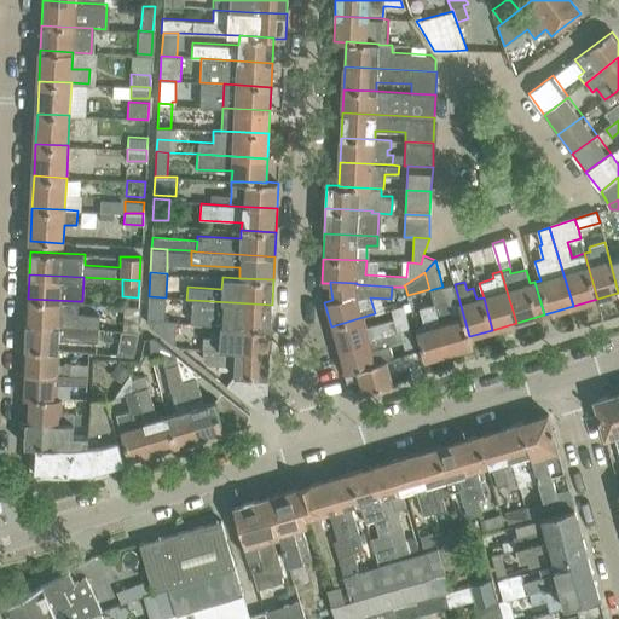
[(429,290),(433,304),(449,356),(473,348),(469,336),(455,284),(453,283),(443,287),(429,290)]
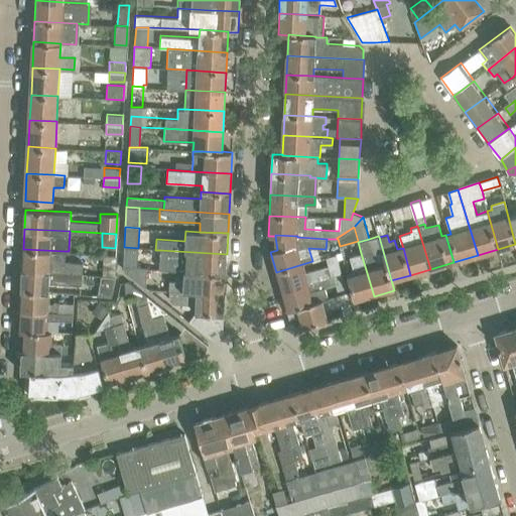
[(122,266),(136,267),(138,248),(124,247),(122,266)]
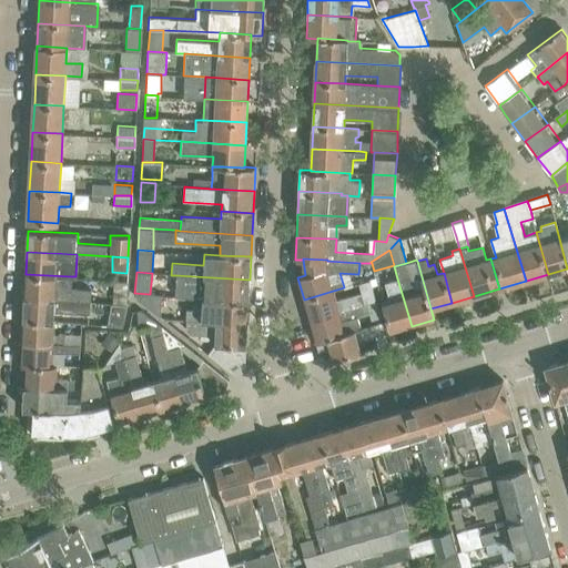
[(26,274),(24,297),(88,301),(89,290),(70,288),(71,276),(26,274)]
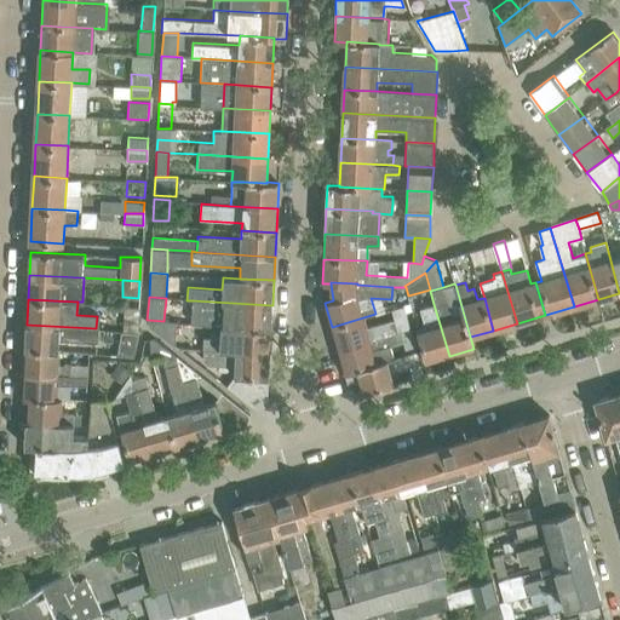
[(193,300),(191,323),(220,326),(271,329),(273,305),(193,300)]
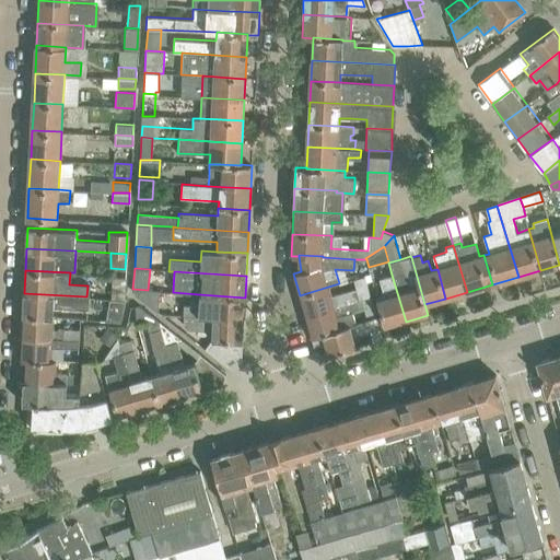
[(384,296),(376,299),(385,328),(406,322),(392,275),(378,279),(384,296)]
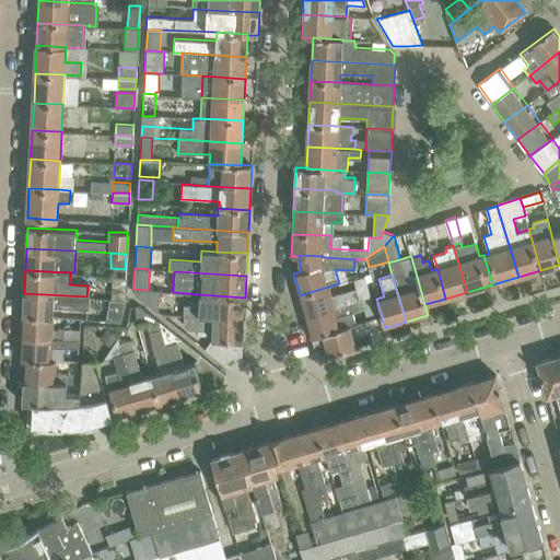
[(113,276),(112,299),(125,300),(126,277),(113,276)]
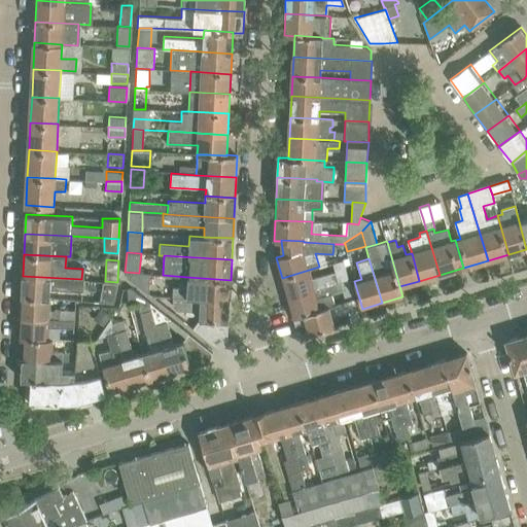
[(311,278),(309,270),(282,278),(287,297),(340,282),(348,280),(343,260),(334,262),(336,271),(311,278)]
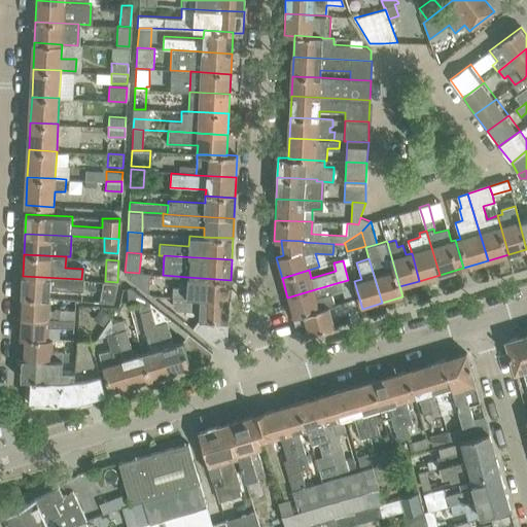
[(139,273),(125,272),(126,276),(147,293),(149,292),(149,274),(139,273)]
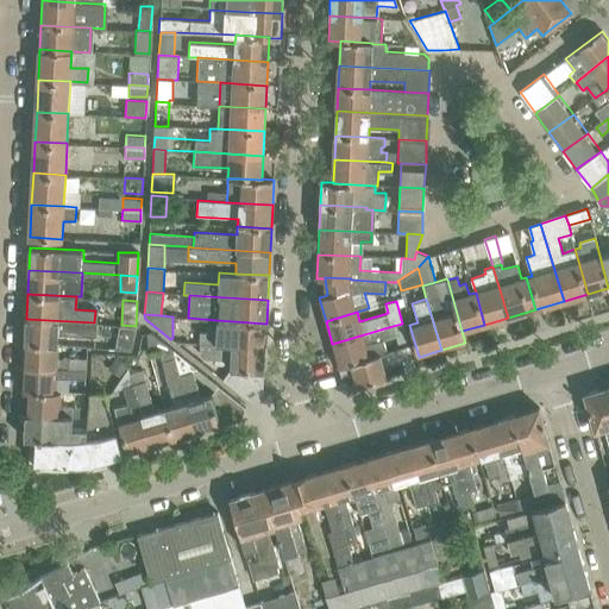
[(26,319),(25,341),(57,343),(57,334),(94,336),(94,322),(26,319)]
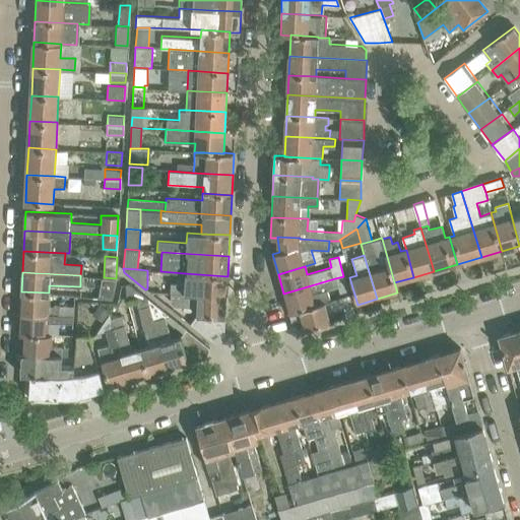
[(171,284),(170,294),(226,296),(228,276),(185,273),(184,284),(171,284)]
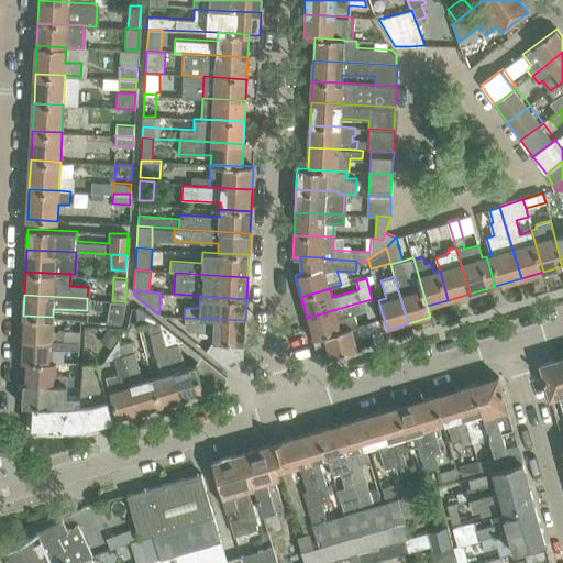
[(367,317),(377,315),(372,299),(363,301),(365,310),(367,317)]
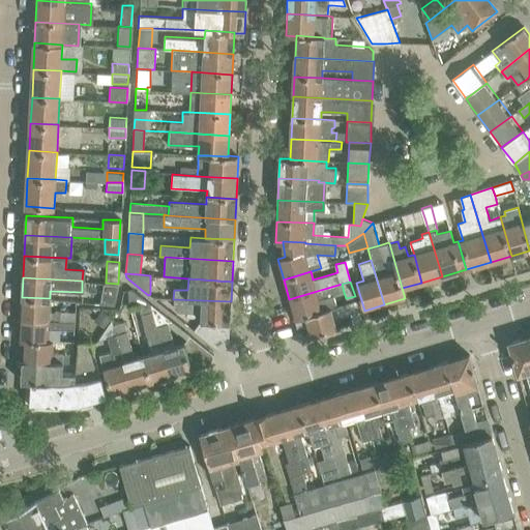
[(114,305),(118,284),(106,283),(104,283),(99,303),(114,305)]
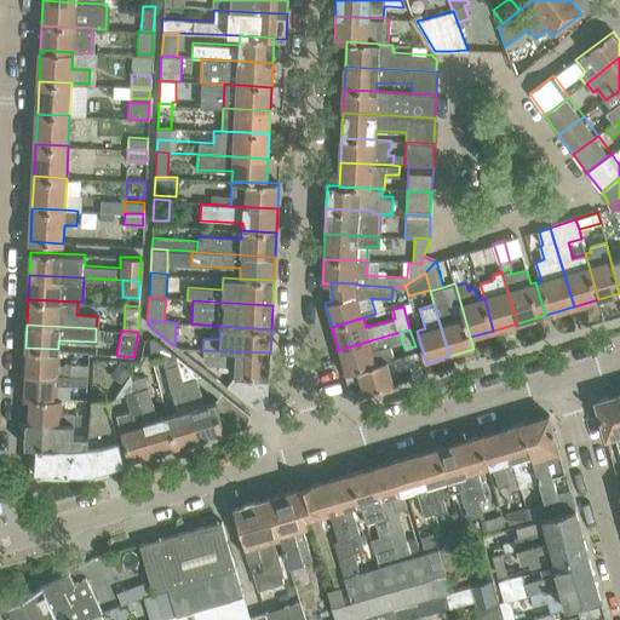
[(400,332),(338,350),(345,374),(395,359),(395,357),(391,345),(402,342),(400,332)]
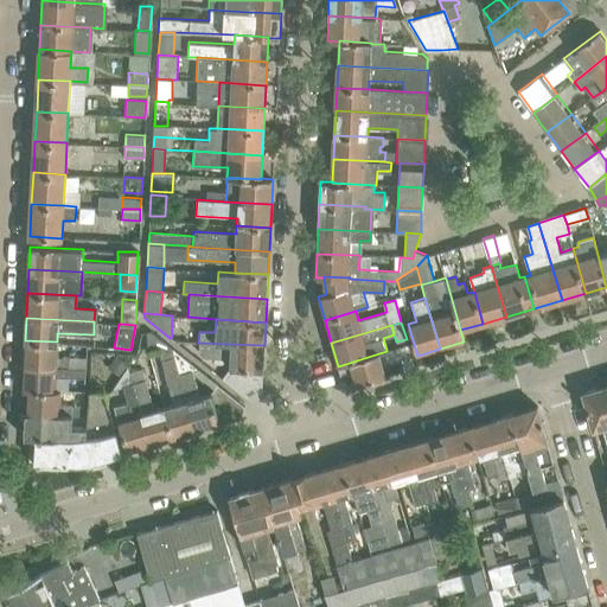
[(25,340),(23,364),(85,368),(85,358),(69,357),(56,357),(57,342),(25,340)]
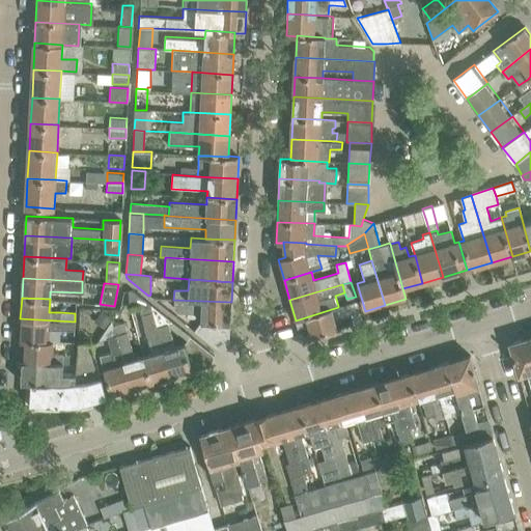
[(229,342),(231,302),(173,300),(173,309),(177,312),(201,313),(200,323),(194,330),(218,350),(229,342)]
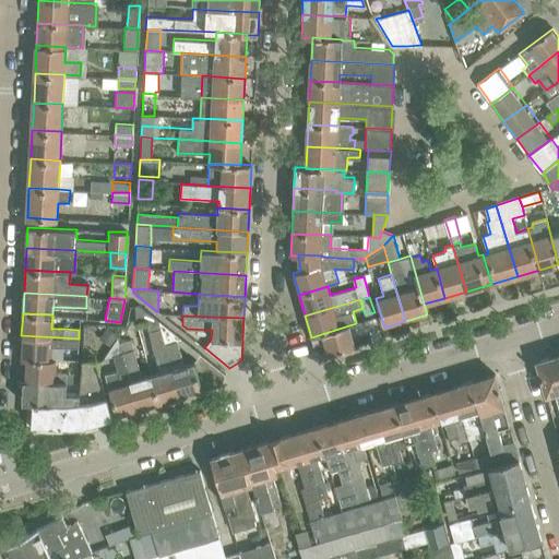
[(356,323),(311,337),(313,346),(324,343),(328,354),(328,355),(357,346),(353,334),(369,330),(369,331),(370,331),(373,342),(382,339),(376,317),(356,322),(356,323)]
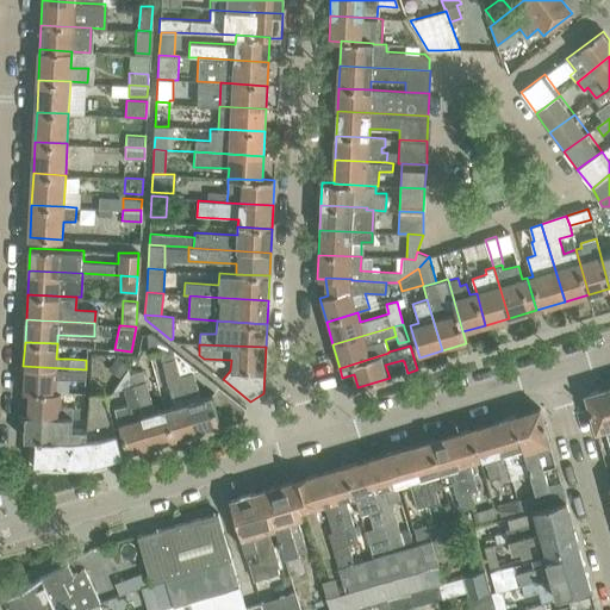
[(165,355),(161,361),(174,408),(166,410),(174,441),(197,435),(175,358),(173,349),(170,347),(165,355)]
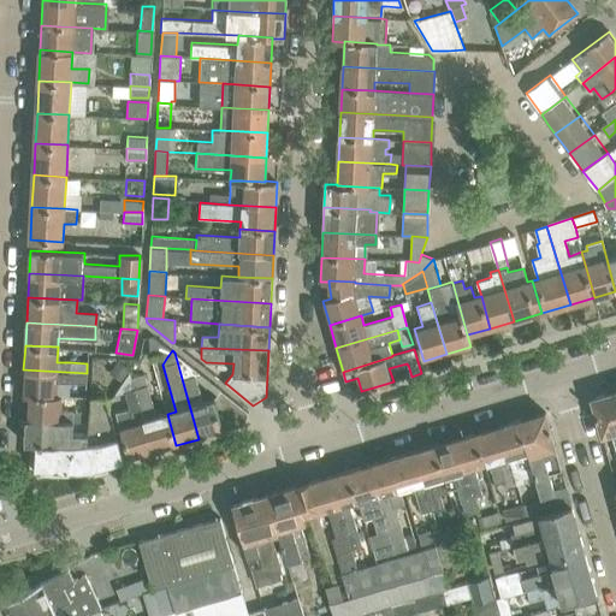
[(200,373),(175,353),(177,361),(199,439),(243,426),(248,412),(220,390),(213,398),(202,402),(195,375),(200,373)]
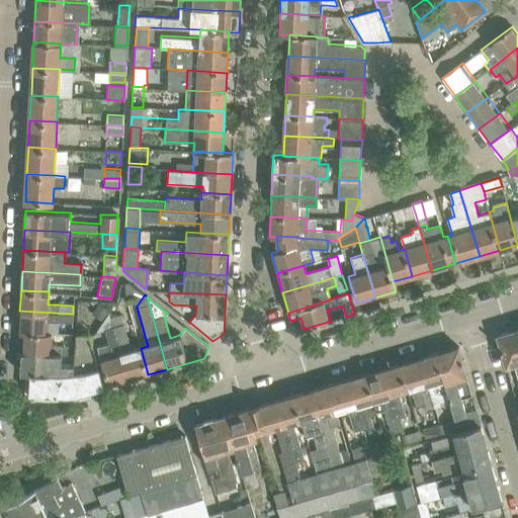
[(98,303),(92,311),(103,318),(108,310),(98,303)]
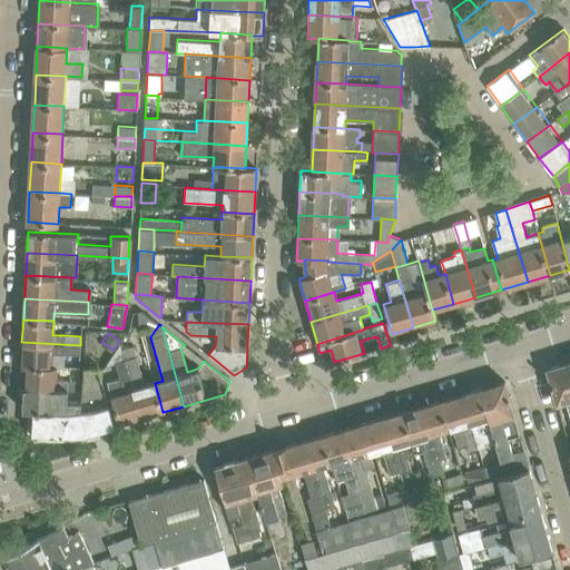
[(21,342),(20,366),(26,366),(26,364),(51,365),(52,353),(65,353),(79,354),(80,345),(21,342)]
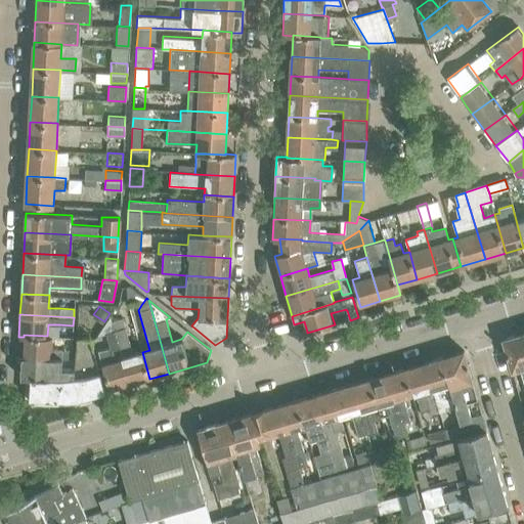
[(104,334),(115,331),(112,320),(110,315),(97,335),(98,336),(104,334)]
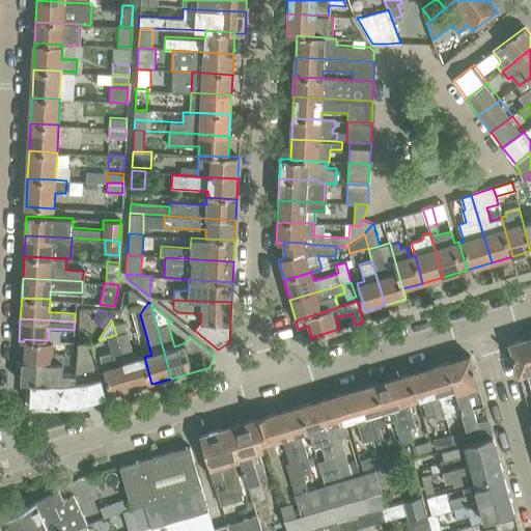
[(113,325),(116,335),(131,390),(151,384),(144,357),(135,360),(124,322),(113,325)]
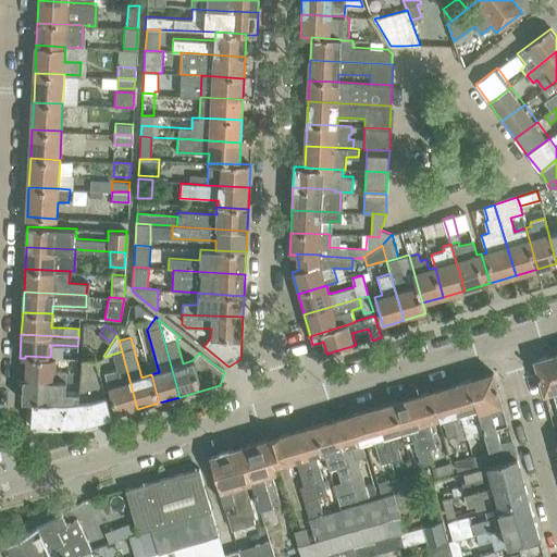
[(115,369),(104,372),(116,415),(118,415),(137,409),(122,351),(111,355),(115,369)]
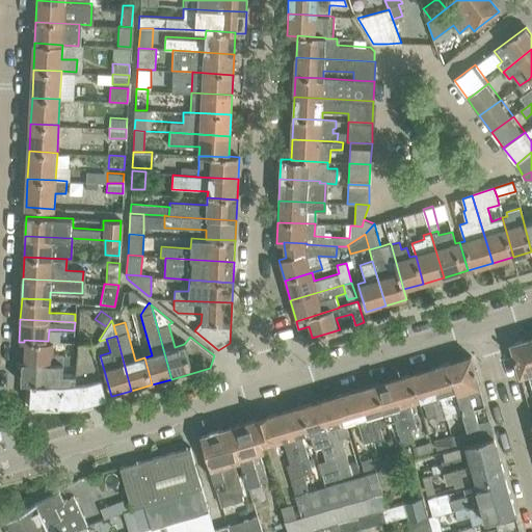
[(528,374),(531,389),(531,344),(530,338),(511,344),(520,376),(528,374)]
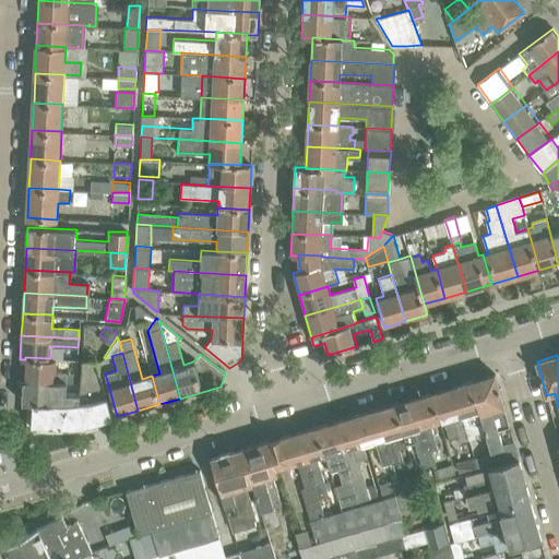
[(25,359),(24,380),(66,382),(75,382),(76,375),(67,373),(67,372),(55,372),(56,359),(50,358),(25,357),(25,359)]
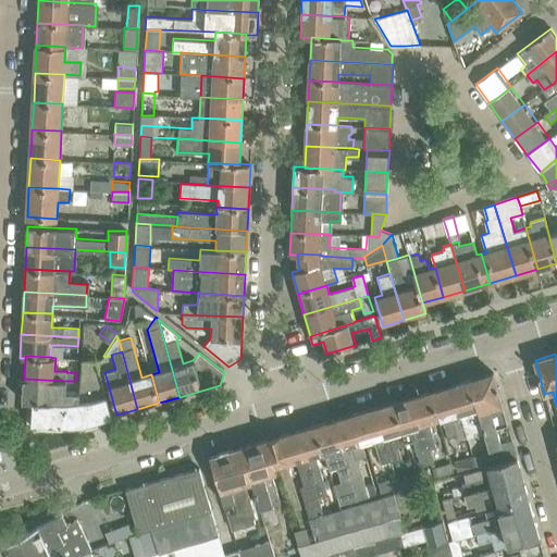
[(78,400),(62,401),(52,401),(52,403),(33,401),(32,423),(62,425),(84,424),(112,416),(96,359),(81,359),(78,400)]
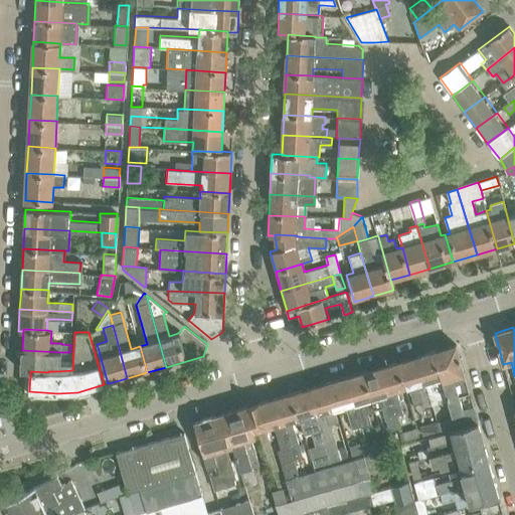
[(456,344),(434,351),(449,398),(455,417),(457,423),(458,427),(478,421),(474,406),(465,409),(461,395),(470,392),(464,373),(456,344)]
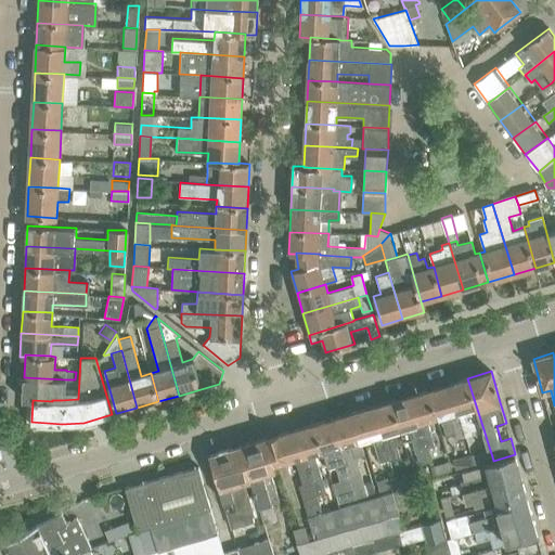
[(65,389),(65,379),(24,377),(23,400),(33,400),(52,401),(52,400),(62,400),(78,399),(78,390),(69,389),(65,389)]
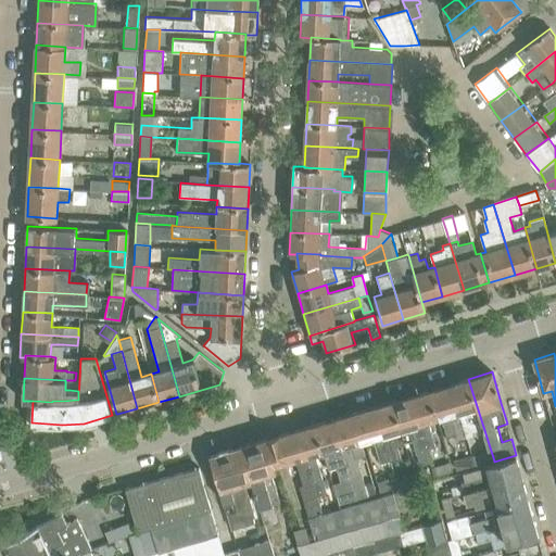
[(468,379),(451,384),(466,436),(484,430),(468,379)]
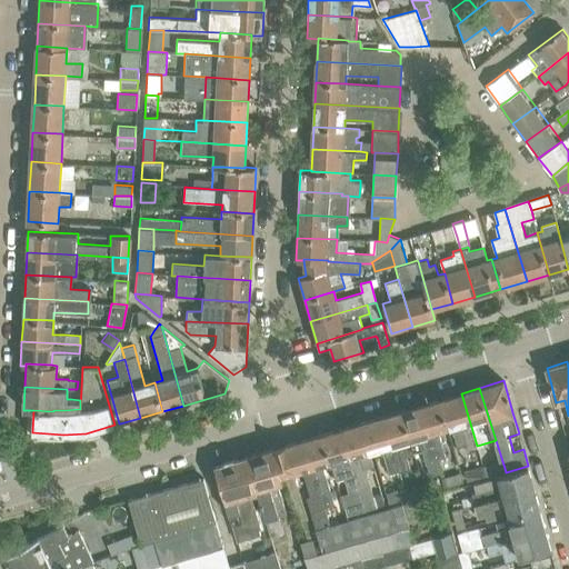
[(461,393),(439,399),(448,427),(451,426),(458,447),(466,445),(467,448),(477,446),(461,393)]
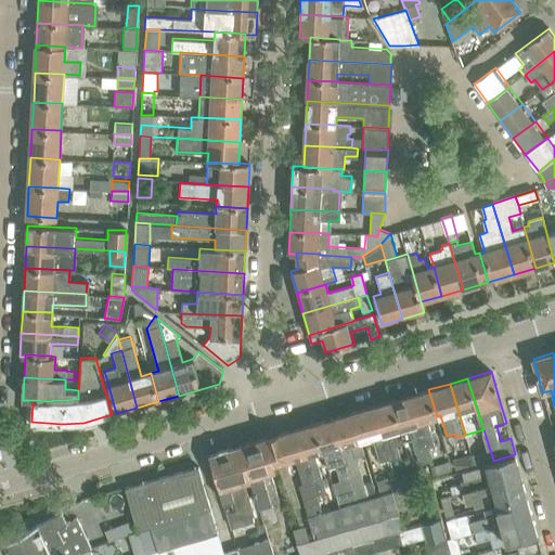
[(428,389),(410,395),(425,447),(436,443),(428,420),(437,416),(428,389)]
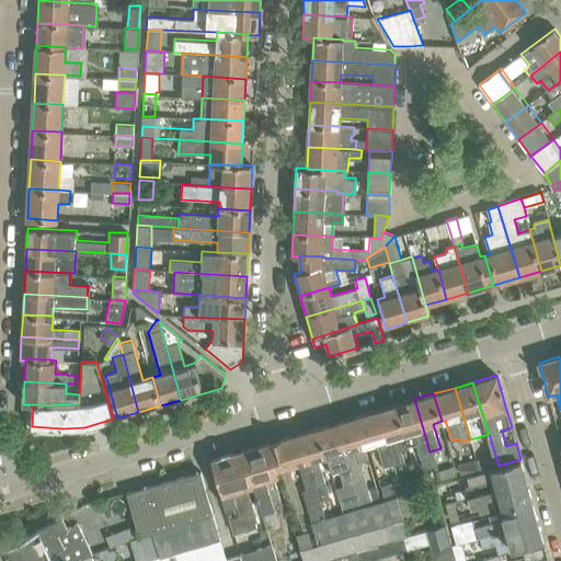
[(414,399),(396,404),(407,442),(415,438),(424,469),(434,466),(430,451),(414,399)]
